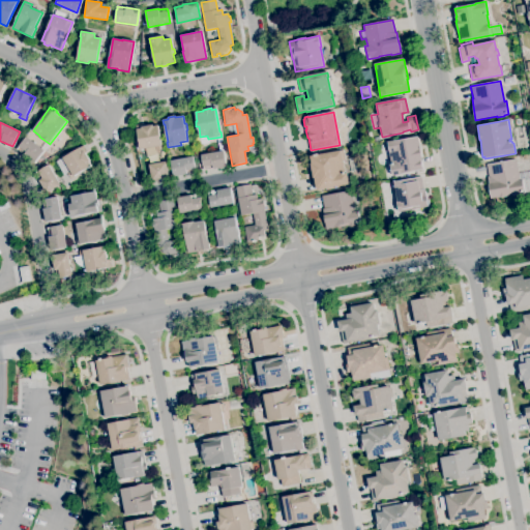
[(156,151),(155,147),(140,150),(139,142),(137,126),(142,125),(142,126),(153,124),(153,126),(158,125),(162,146),(163,146),(164,149),(156,151)]
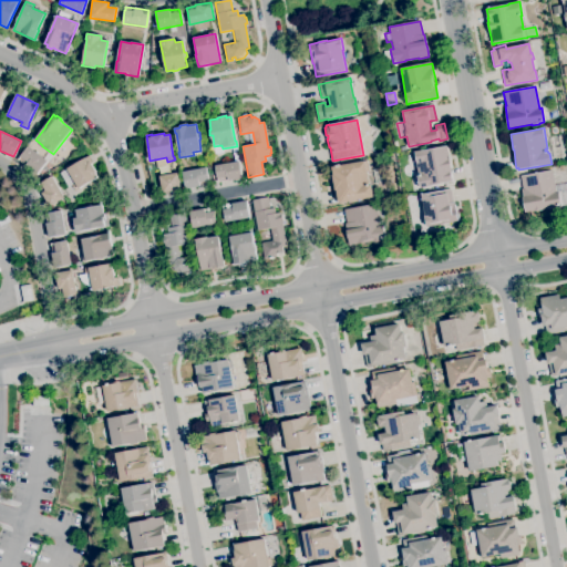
[(37,175),(26,166),(18,160),(28,146),(47,161),(37,175)]
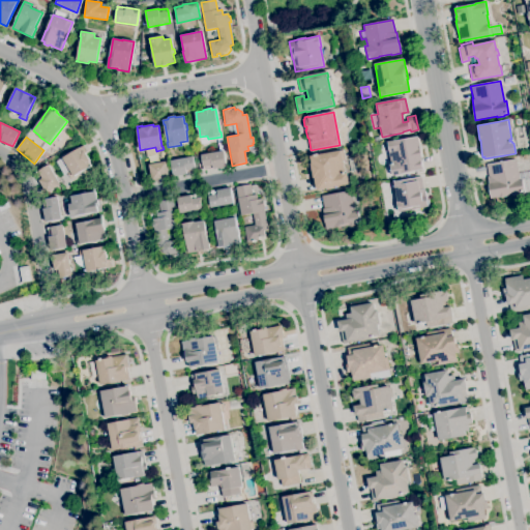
[(392,176),(390,165),(391,164),(388,151),(387,152),(385,143),(388,142),(394,141),(417,137),(418,137),(422,160),(421,160),(423,170),(404,173),(405,174),(392,176)]
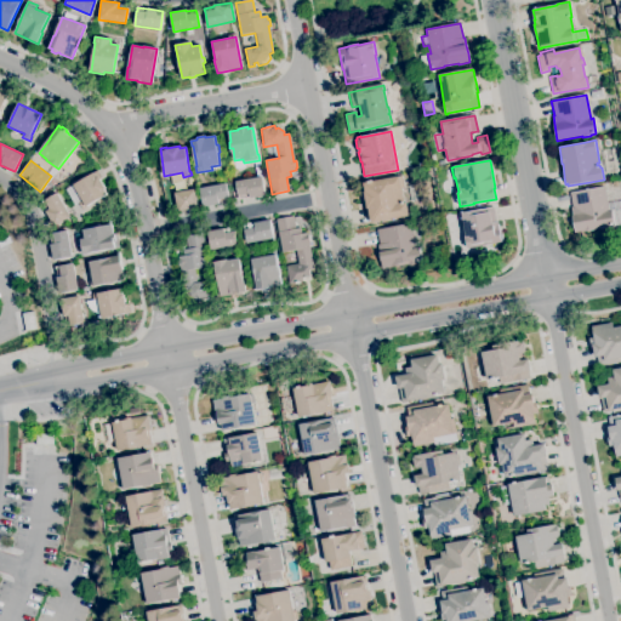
[(83,210),(79,203),(75,205),(66,191),(73,186),(93,172),(95,174),(98,171),(102,178),(100,180),(106,188),(104,189),(107,194),(86,206),(87,208),(83,210)]
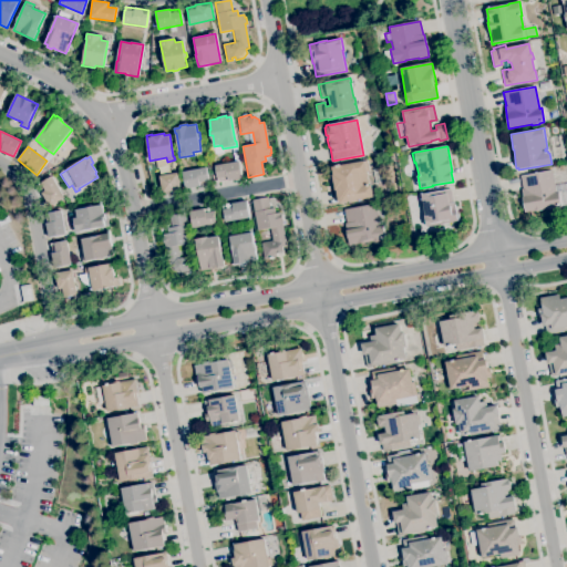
[(155,160),(156,167),(173,164),(172,157),(155,160)]
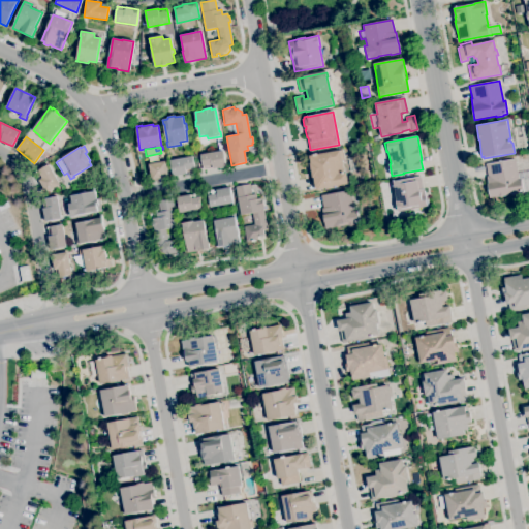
[(204,170),(200,155),(223,151),(226,166),(204,170)]
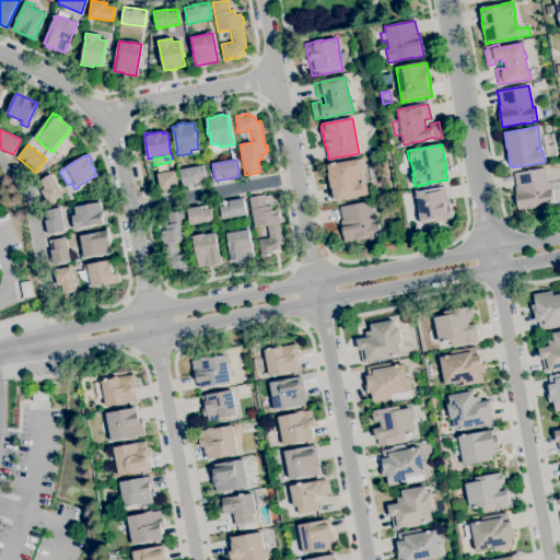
[(336,201),(336,199),(334,199),(331,188),(330,188),(328,173),(329,173),(327,165),(360,160),(362,172),(363,178),(361,179),(362,184),(366,183),(369,195),(336,201)]
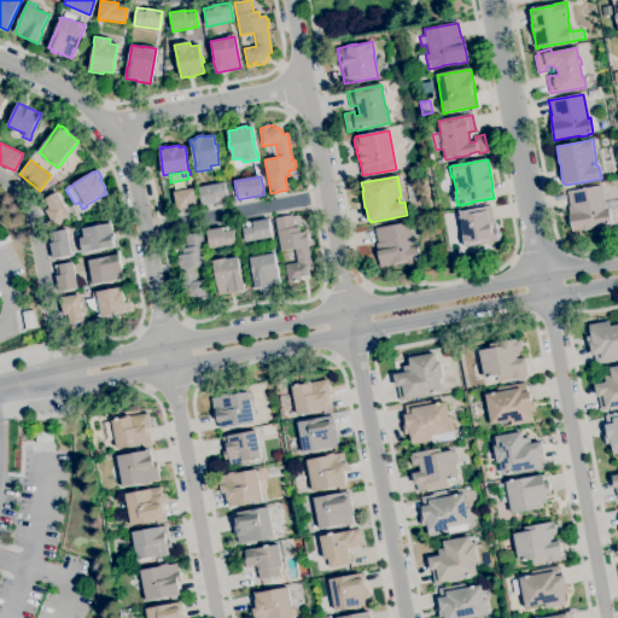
[(203,204),(199,187),(225,182),(228,197),(227,197),(228,200),(217,203),(217,200),(203,204)]
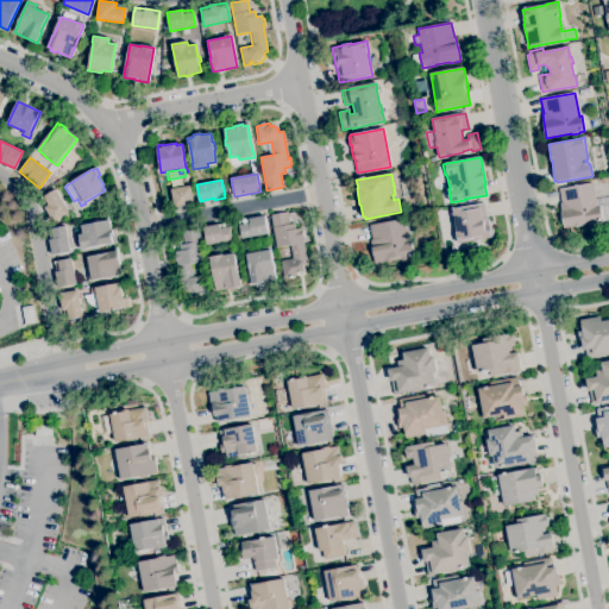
[(564,228),(560,212),(562,212),(560,203),(562,203),(558,189),(592,183),(596,200),(608,196),(608,220),(602,223),(602,221),(597,223),(589,225),(589,224),(582,225),(582,226),(572,227),(564,228)]
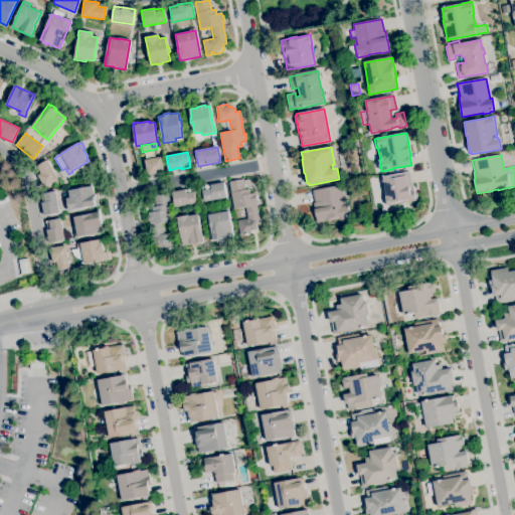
[(148,176),(145,160),(161,157),(164,172),(148,176)]
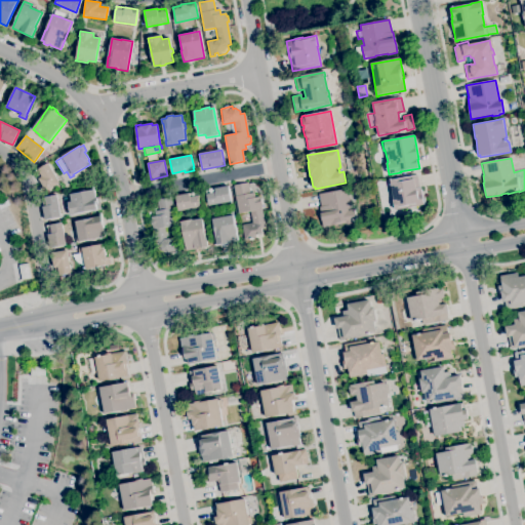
[(45,192),(38,179),(39,178),(35,171),(37,169),(48,163),(59,184),(45,192)]
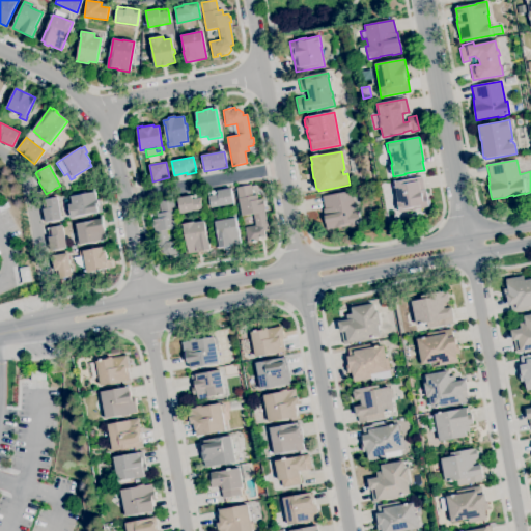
[(399,213),(398,211),(397,211),(395,203),(398,202),(394,183),(422,177),(424,190),(425,190),(428,207),(420,208),(420,210),(399,213)]
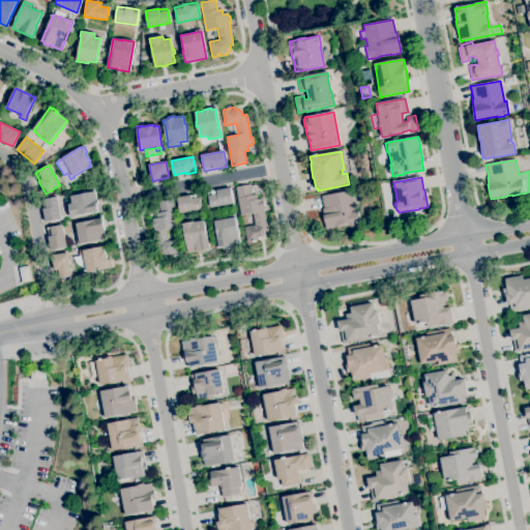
[(247,242),(244,227),(255,226),(253,214),(241,216),(235,187),(251,184),(253,196),(257,196),(258,200),(263,199),(264,208),(268,230),(264,231),(265,236),(259,238),(259,240),(247,242)]
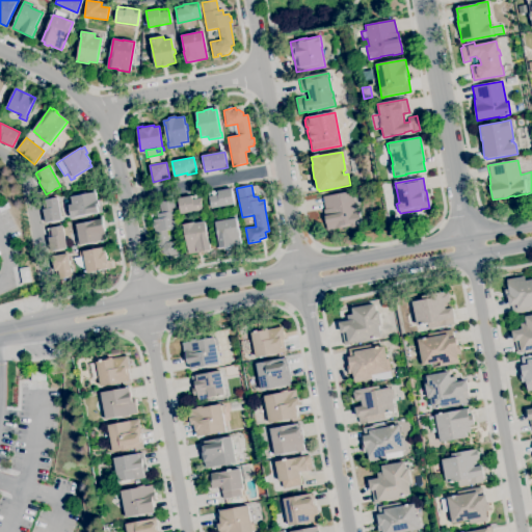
[(212,209),(209,196),(218,194),(217,191),(231,188),(234,205),(212,209)]
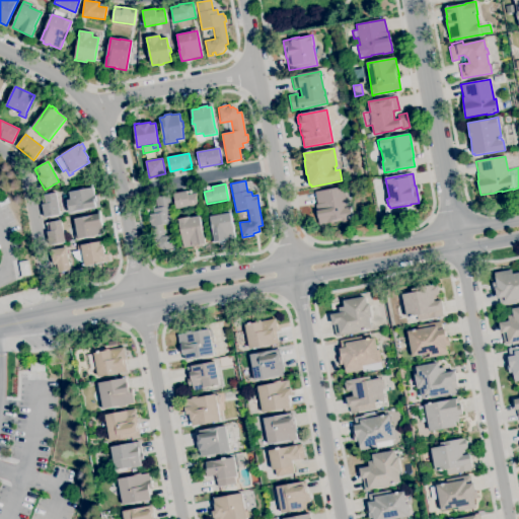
[(319,225),(318,218),(317,212),(316,205),(317,205),(315,192),(344,187),(348,207),(350,206),(353,219),(348,220),(341,221),(327,223),(319,225)]
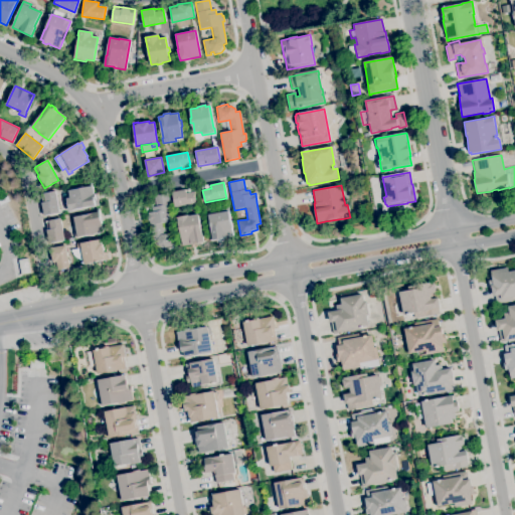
[(68,211),(66,198),(69,198),(68,191),(93,186),(94,195),(95,194),(95,195),(97,195),(99,205),(95,205),(95,206),(74,209),(74,210),(68,211)]
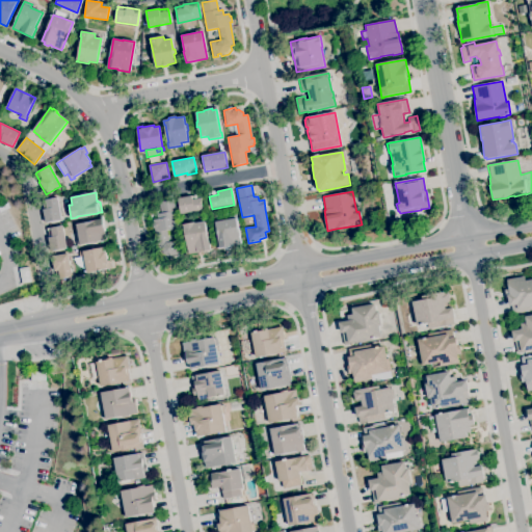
[(181,214),(178,198),(191,195),(192,200),(202,197),(204,210),(181,214)]
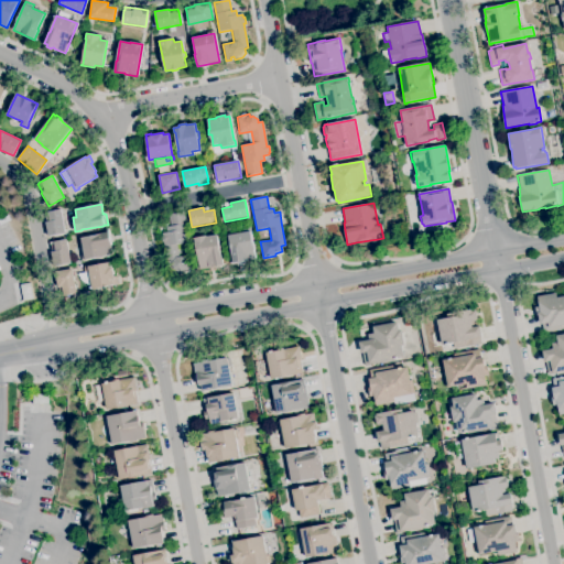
[(49,237),(45,223),(46,223),(44,213),(61,209),(65,234),(49,237)]
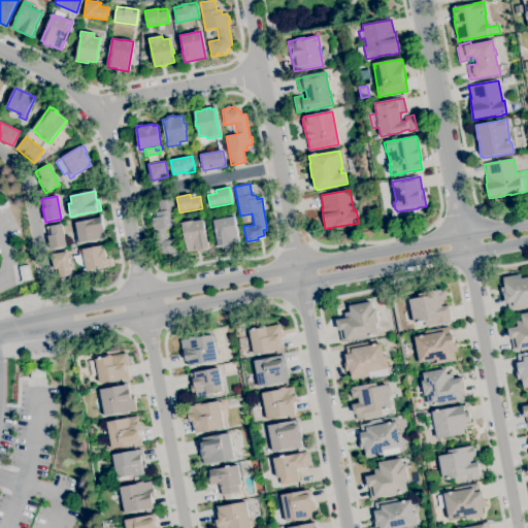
[(169,256),(169,254),(166,254),(162,252),(162,249),(158,250),(153,226),(152,227),(151,221),(152,221),(152,219),(157,218),(156,212),(160,212),(158,201),(172,198),(174,209),(174,208),(177,226),(166,229),(168,240),(170,239),(170,240),(178,238),(182,254),(169,256)]
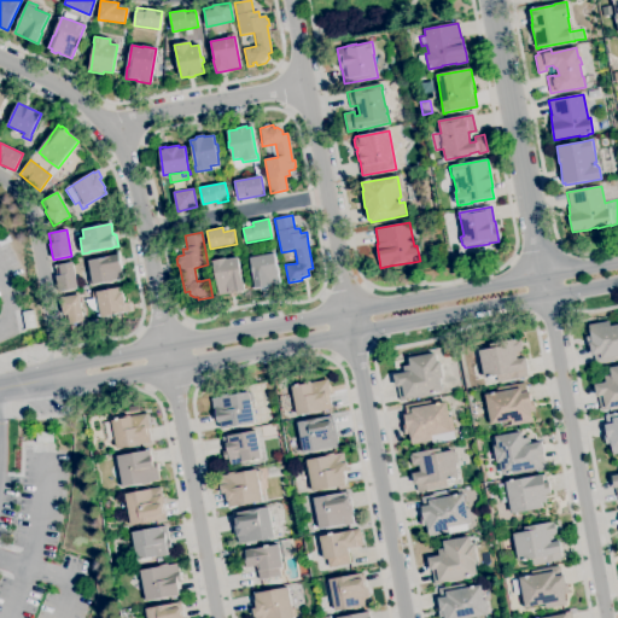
[(91,286),(88,278),(92,278),(88,261),(104,258),(103,257),(117,255),(117,251),(118,251),(120,257),(122,266),(123,279),(114,281),(110,283),(94,285),(94,286),(91,286)]
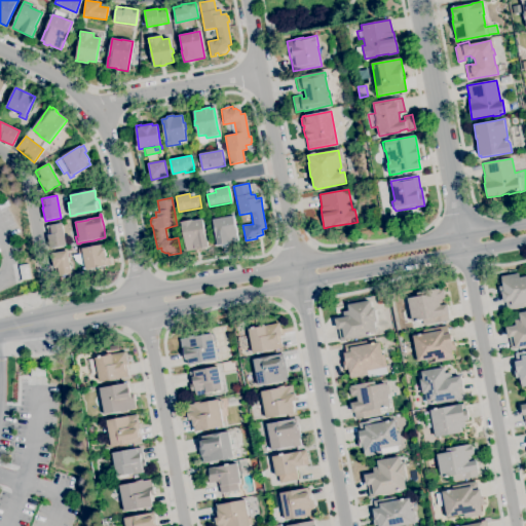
[(218,246),(215,234),(216,234),(214,220),(234,216),(237,233),(236,233),(238,241),(218,246)]
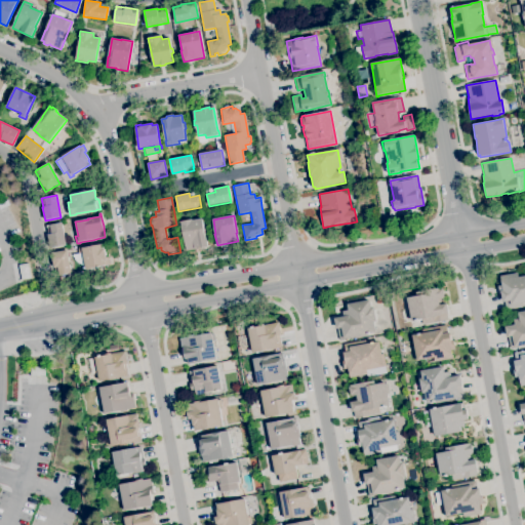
[(187,251),(180,221),(193,219),(193,220),(203,218),(208,246),(199,248),(187,251)]
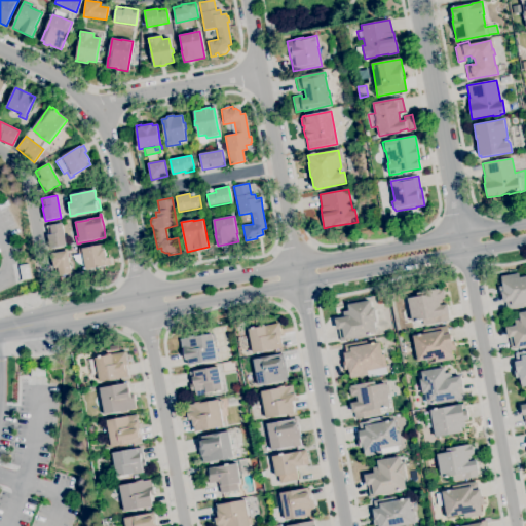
[(50,249),(47,235),(48,235),(46,227),(62,224),(67,245),(50,249)]
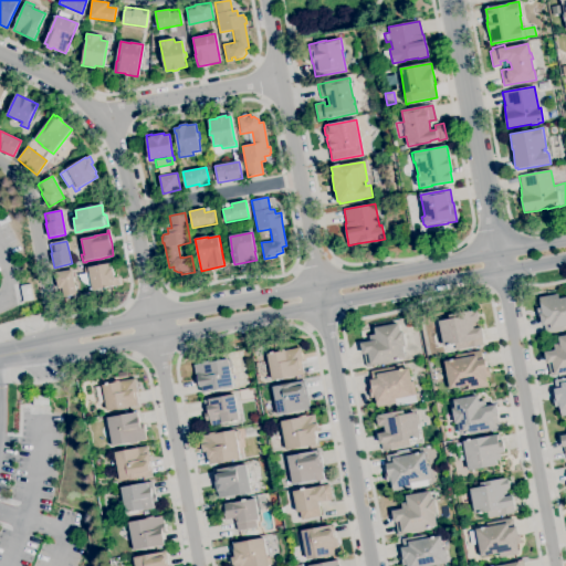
[(92,291),(90,274),(86,275),(84,268),(87,266),(87,268),(111,263),(111,269),(113,269),(114,276),(116,276),(117,284),(113,285),(103,286),(104,289),(92,291)]
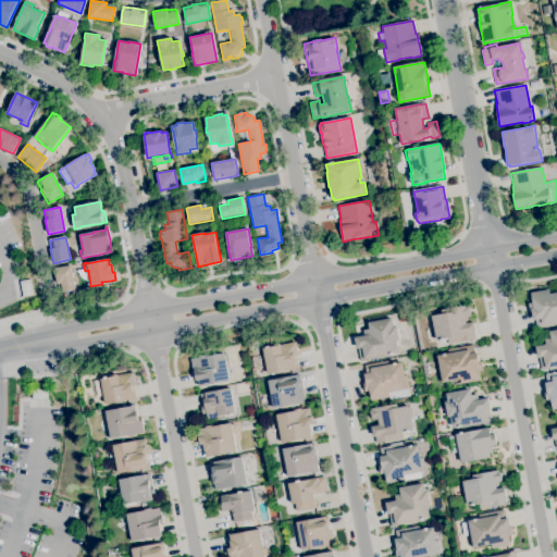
[(60,293),(58,284),(57,284),(53,269),(71,265),(75,289),(63,292),(60,293)]
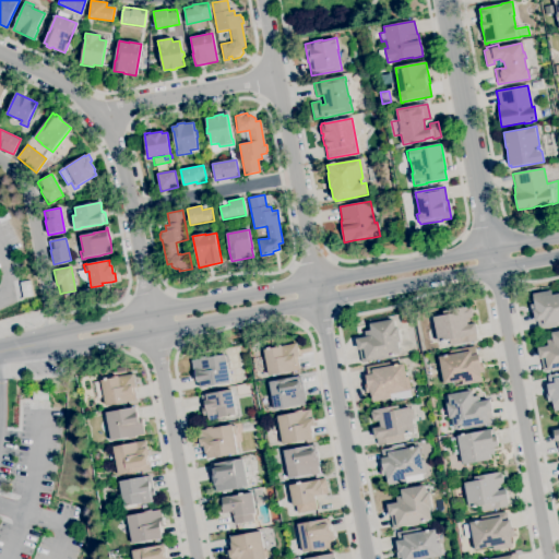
[(23,298),(21,283),(30,281),(33,297),(23,298)]
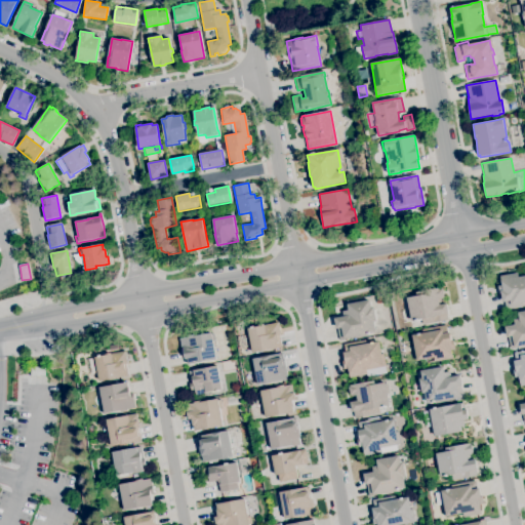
[(78,279),(75,276),(76,272),(80,271),(84,274),(83,278),(78,279)]
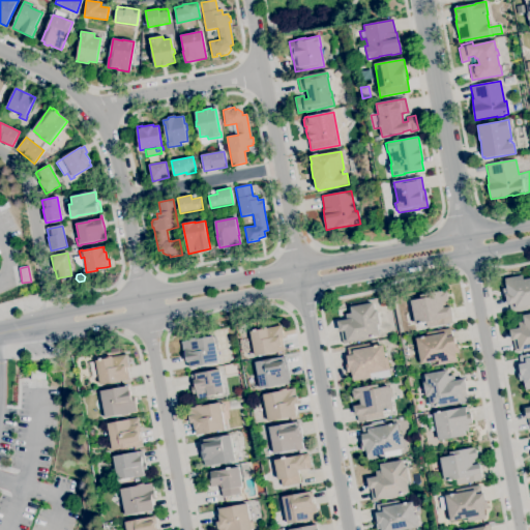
[(529,310),(510,314),(509,304),(507,304),(505,296),(504,296),(503,289),(506,288),(505,278),(523,275),(523,280),(529,277),(529,310)]
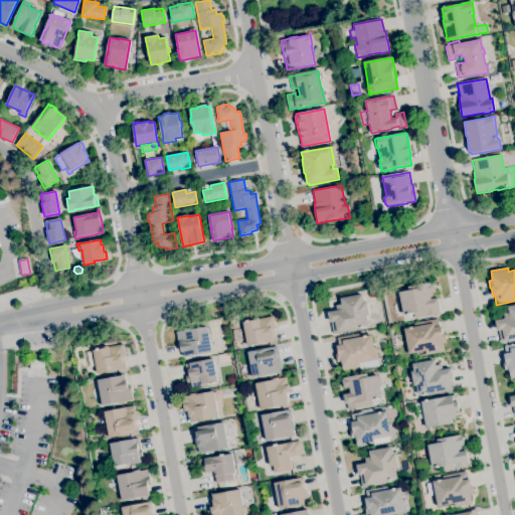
[(414,319),(413,313),(403,315),(401,304),(399,304),(397,294),(399,294),(399,292),(409,291),(408,287),(433,283),(433,284),(435,284),(436,292),(435,292),(435,293),(433,294),(434,299),(439,298),(440,307),(439,308),(440,314),(414,319)]
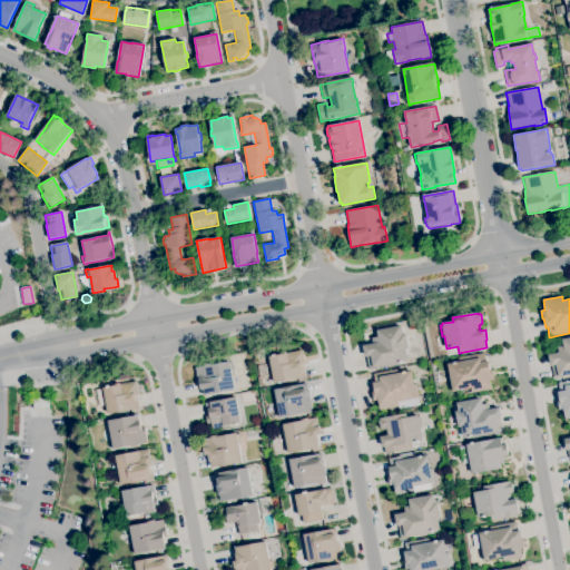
[(369,370),(366,356),(365,356),(363,345),(372,344),(372,338),(379,337),(377,330),(402,325),(403,334),(405,333),(409,350),(406,350),(409,361),(400,363),(400,365),(385,369),(385,366),(369,370)]
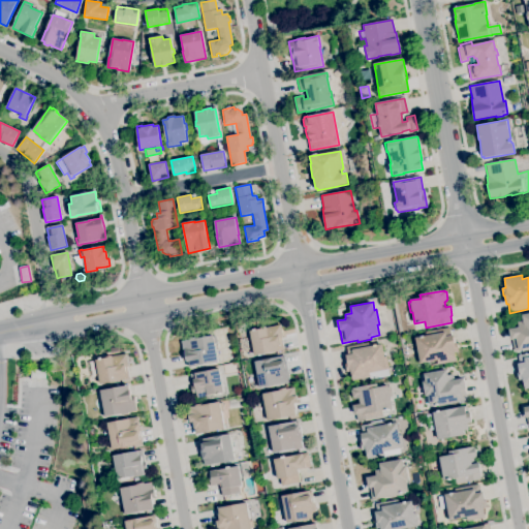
[(528,348),(515,351),(511,339),(510,340),(508,330),(519,328),(518,322),(523,321),(522,315),(528,313),(528,348)]
